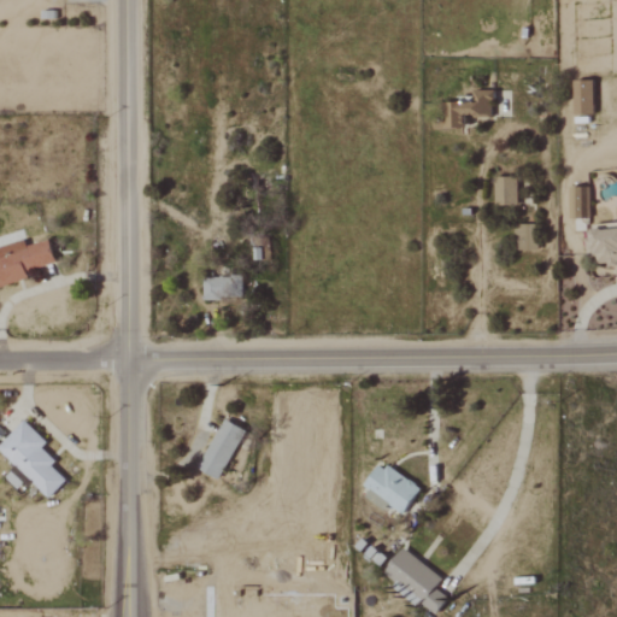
[(573,116),(592,116),(593,81),(573,81),(573,116)]
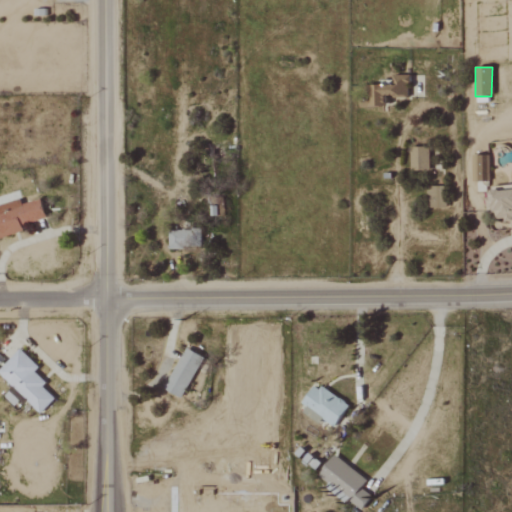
[(408,75),(392,75),(392,85),(371,85),(371,107),(386,108),(386,97),(408,97),(408,75)]
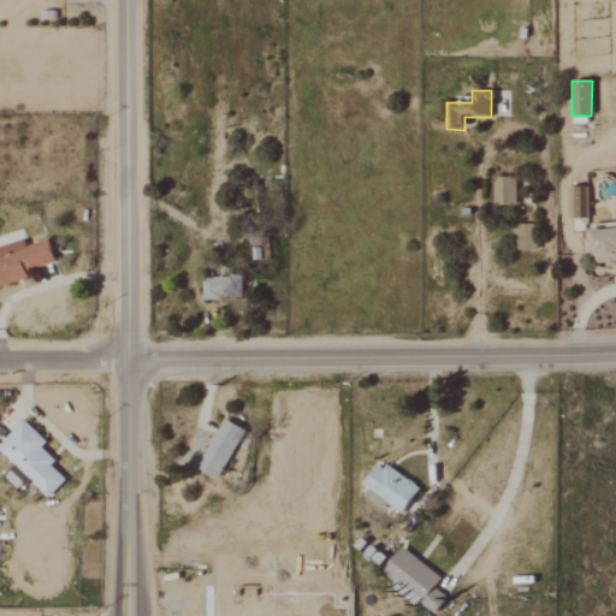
[(515,177),(493,177),(495,206),(515,205),(515,177)]
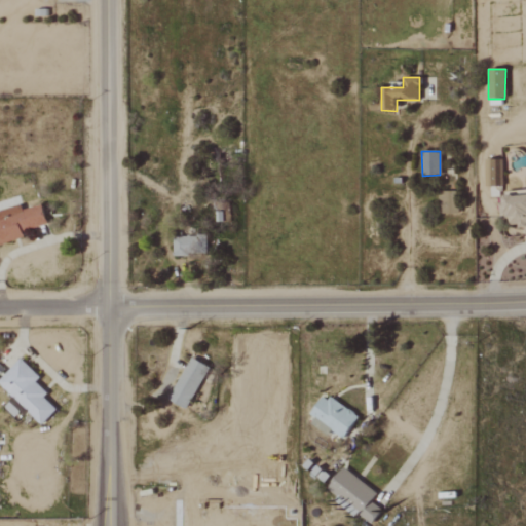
[(486,187),(502,187),(501,160),(485,160),(486,187)]
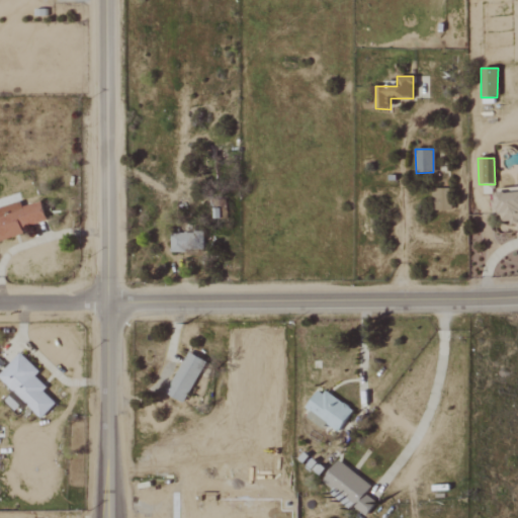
[(451,210),(451,188),(433,189),(433,210),(451,210)]
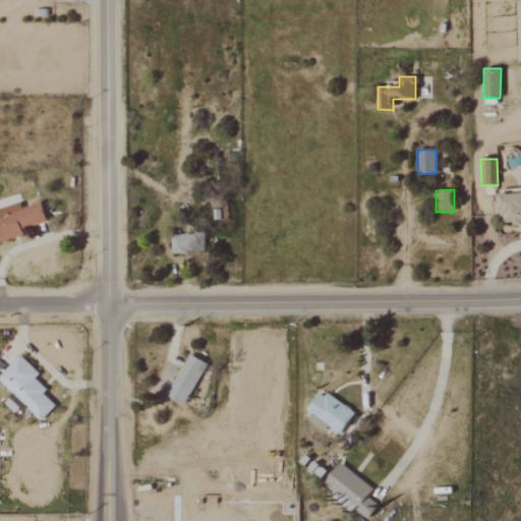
[(520,193),(495,195),(497,217),(503,217),(504,225),(520,223),(520,193)]
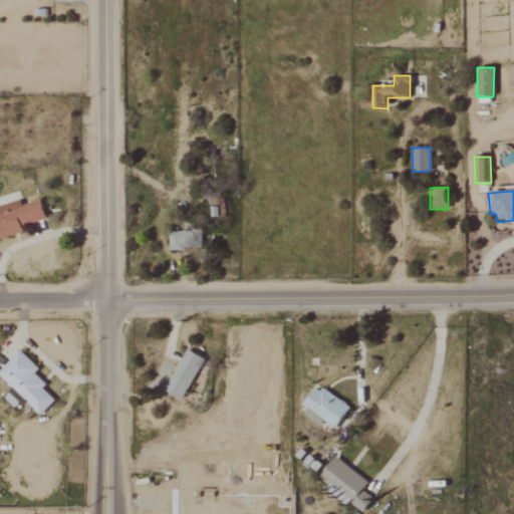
[(19,201),(0,206),(0,238),(22,233),(20,226),(44,220),(39,200),(20,205),(19,201)]
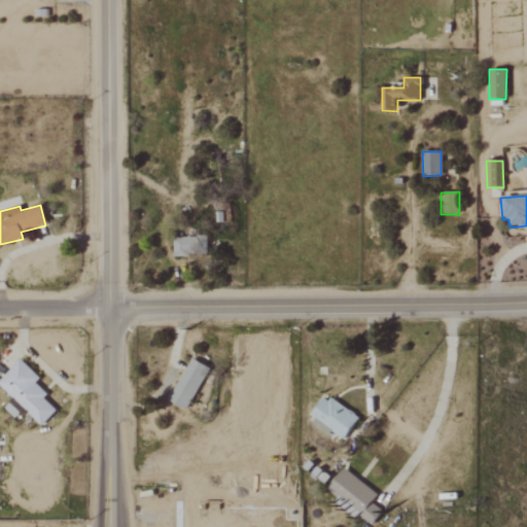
[(172,256),(206,255),(206,238),(172,238),(172,256)]
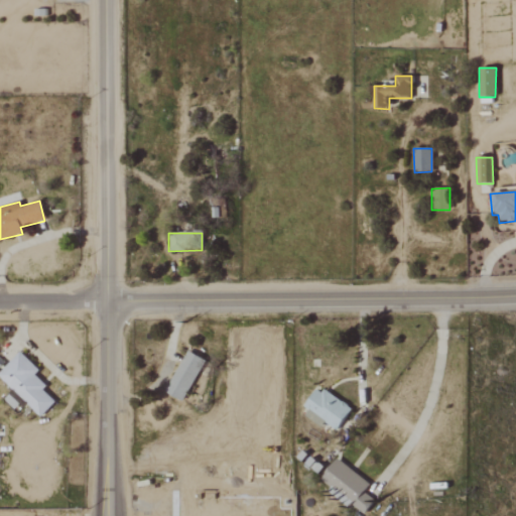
[(181,401),(205,360),(186,350),(164,391),(181,401)]
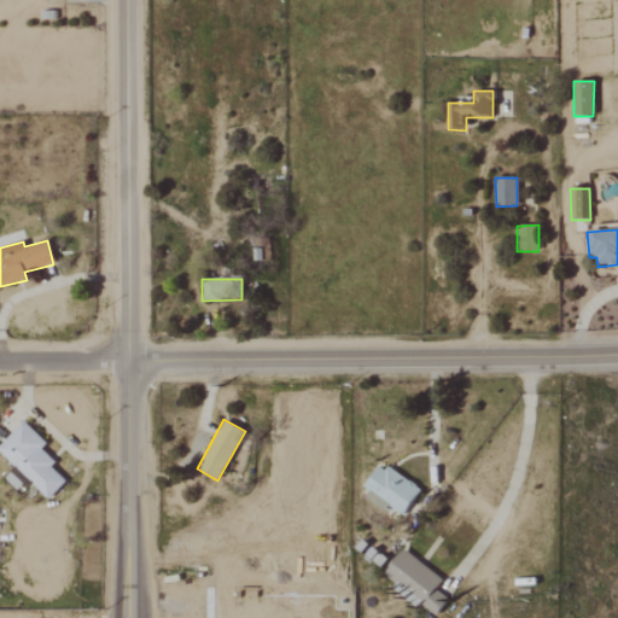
[(46,442),(22,420),(0,443),(0,454),(48,499),(64,479),(50,467),(54,462),(40,449),(46,442)]
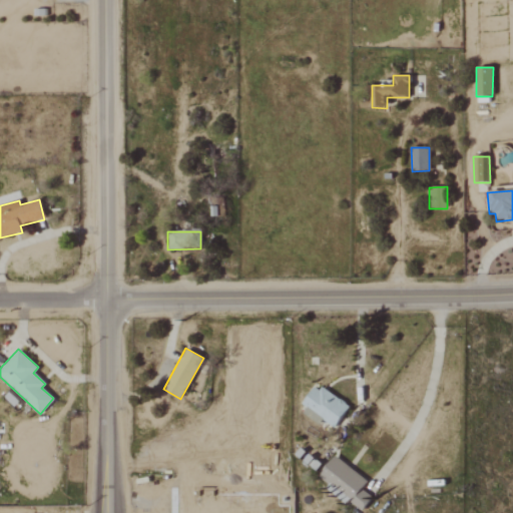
[(333,427),(348,407),(316,383),(298,407),(319,423),(322,419),(333,427)]
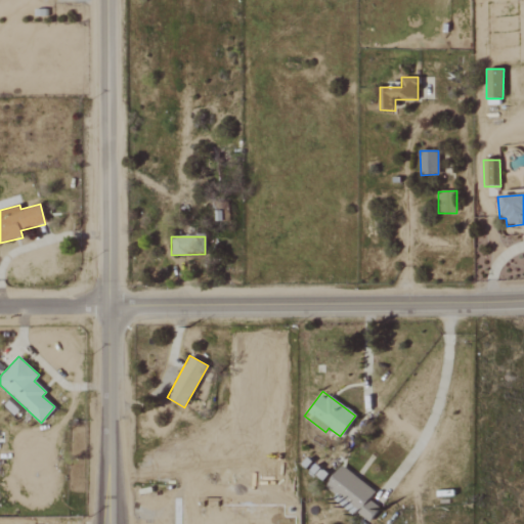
[(375,491),(341,465),(325,485),(370,520),(380,508),(368,498),(375,491)]
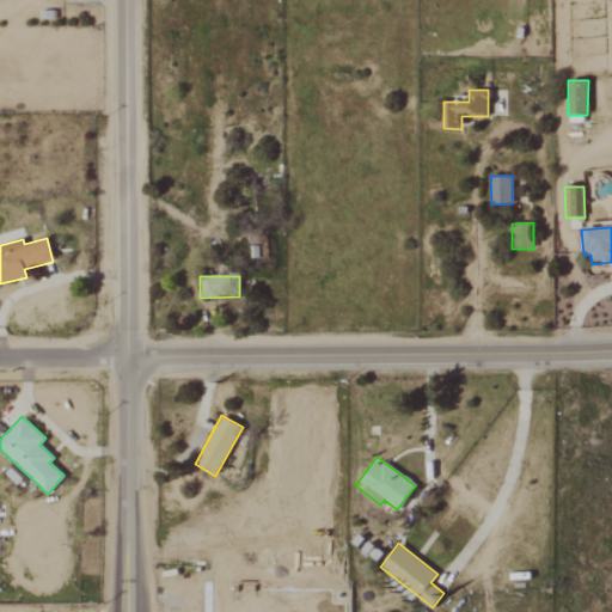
All buildings are outlined.
